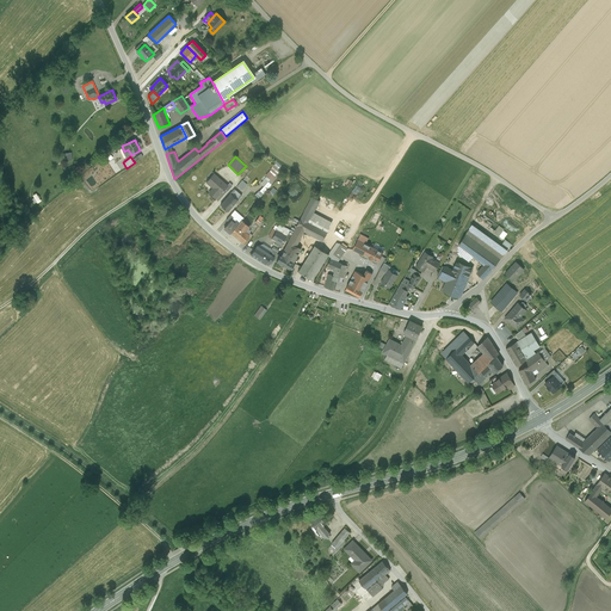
[(266,176),(272,181),(282,170),(276,164),(270,170),(271,171),(266,176)]
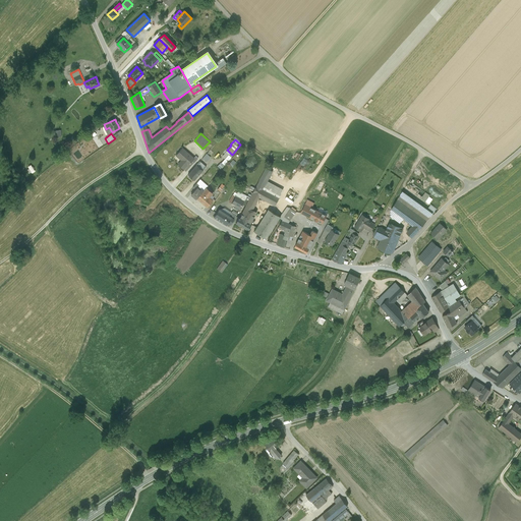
[(193,158),(182,148),(176,156),(181,160),(183,162),(180,166),(184,169),(188,164),(189,164),(192,161),(194,158),(193,158)]
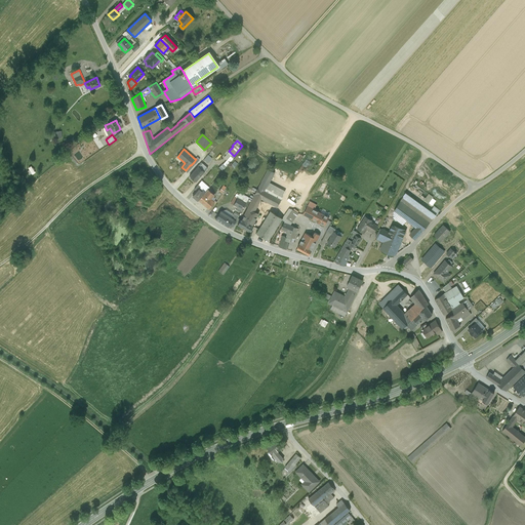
[(217,171),(220,173),(230,163),(228,161),(217,171)]
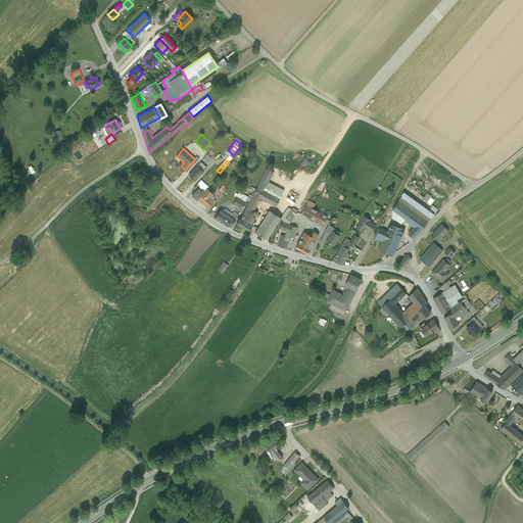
[(200,161),(197,165),(202,170),(204,171),(206,168),(200,161)]
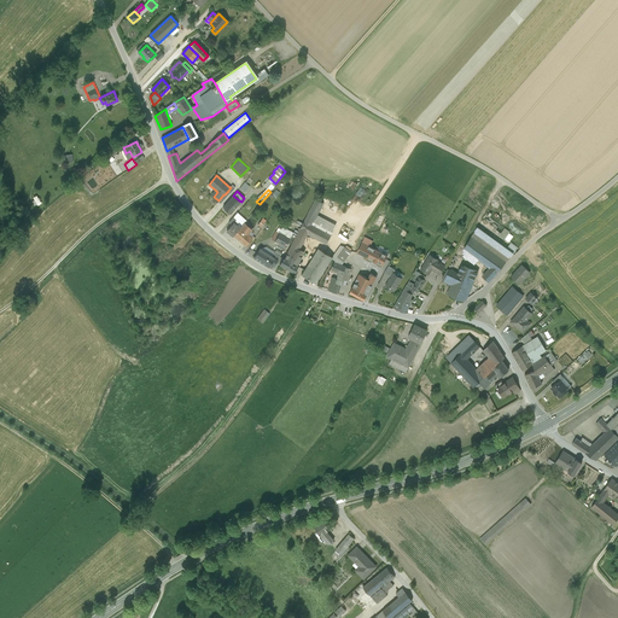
[(222,208),(231,214),(240,202),(239,200),(233,196),(222,208)]
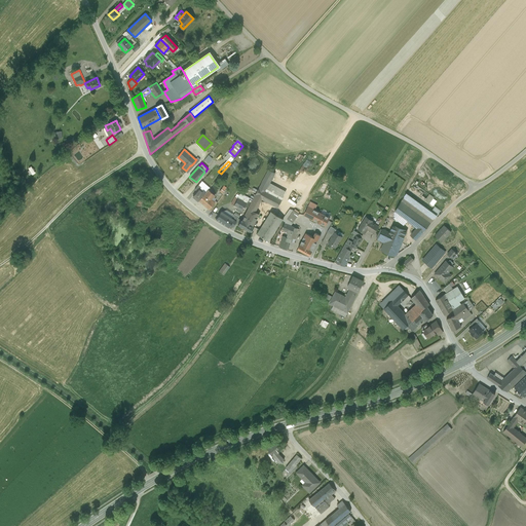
[(260,187),(283,199),(287,191),(270,182),(275,173),(269,170),(260,187)]
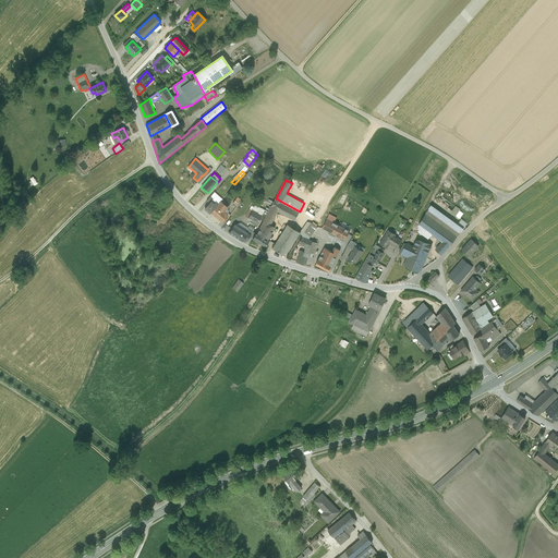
[(217,205),(220,202),(222,198),(214,192),(206,201),(208,203),(211,199),(215,203),(215,204),(217,205)]
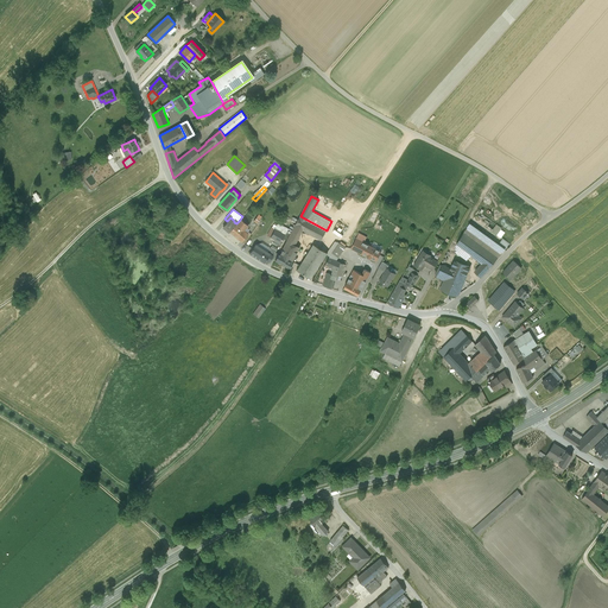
[(291,234),(287,241),(296,245),(303,230),(322,240),(327,230),(301,216),(291,234)]
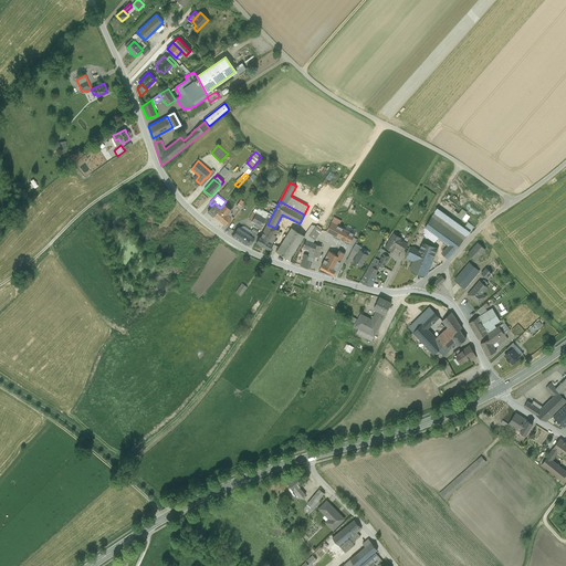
[(209,213),(212,217),(213,215),(220,208),(218,207),(218,206),(215,202),(211,206),(208,210),(210,213),(209,213)]
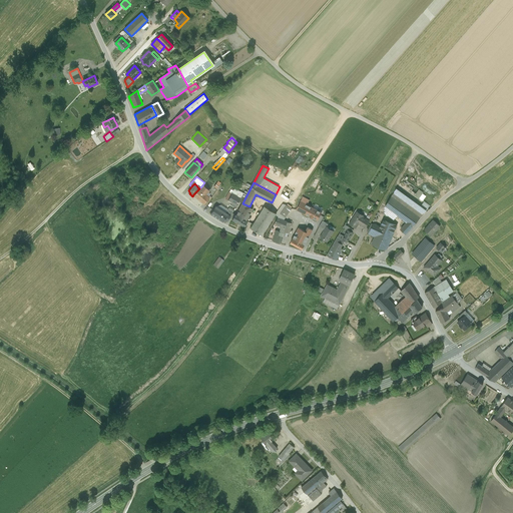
[(202,185),(199,188),(193,194),(203,203),(207,197),(204,194),(208,190),(202,185)]
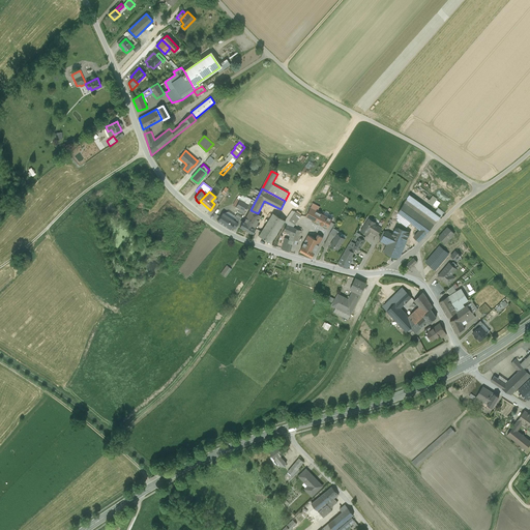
[(420,230),(427,233),(444,213),(438,209),(435,213),(410,195),(399,213),(398,218),(396,219),(406,227),(410,222),(420,230)]
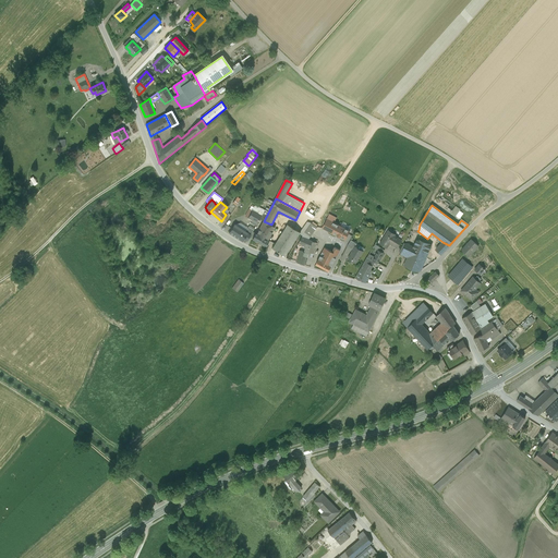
[(251,222),(256,226),(262,215),(254,211),(256,208),(251,206),(250,208),(245,216),(252,220),(251,222)]
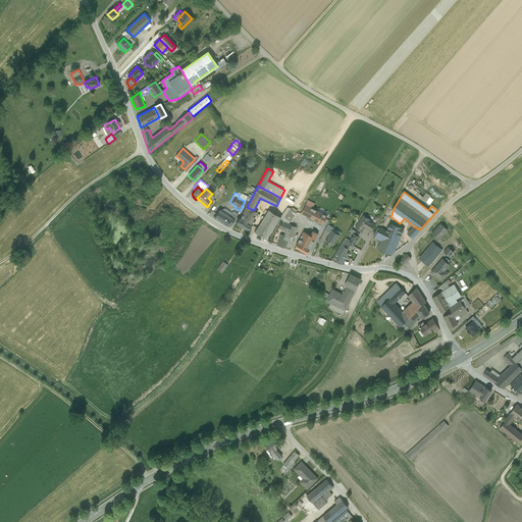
[(430,204),(434,198),(425,193),(421,198),(430,204)]
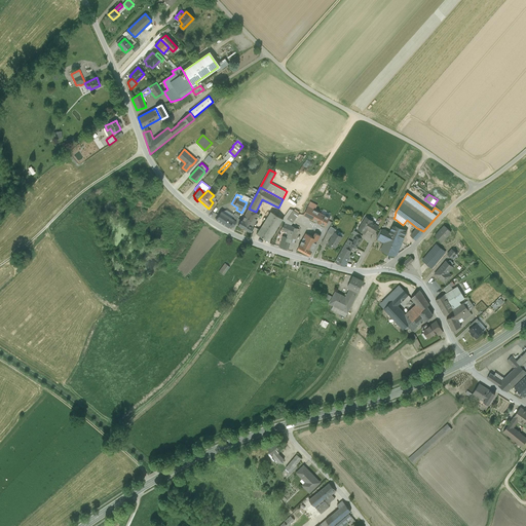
[(217,198),(214,195),(210,199),(213,202),(209,209),(211,211),(217,202),(215,200),(217,198)]
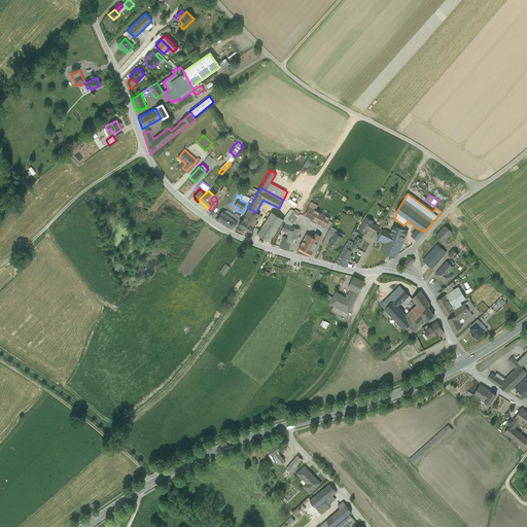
[(309,207),(319,212),(321,207),(311,202),(309,207)]
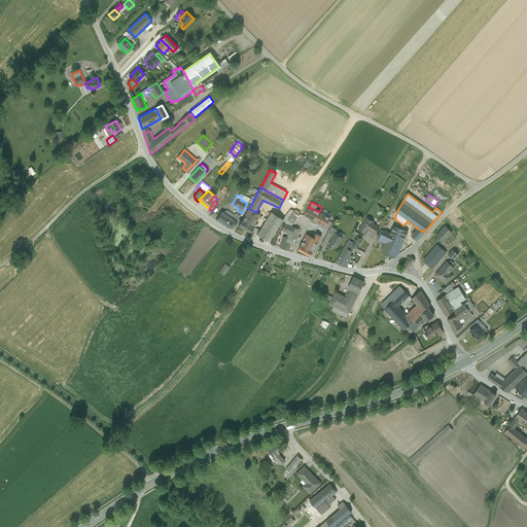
[(319,212),(309,207),(305,215),(326,226),(330,218),(319,212)]
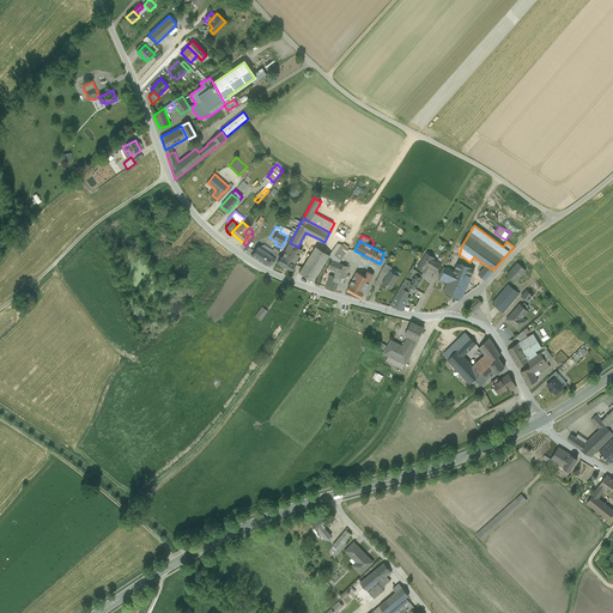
[(281,256),(296,263),(303,250),(298,247),(290,243),(289,243),(281,256)]
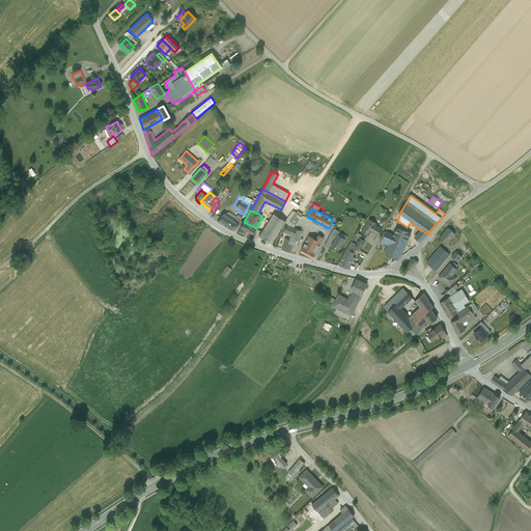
[(288,224),(297,213),(292,211),(286,221),(285,222),(288,224)]
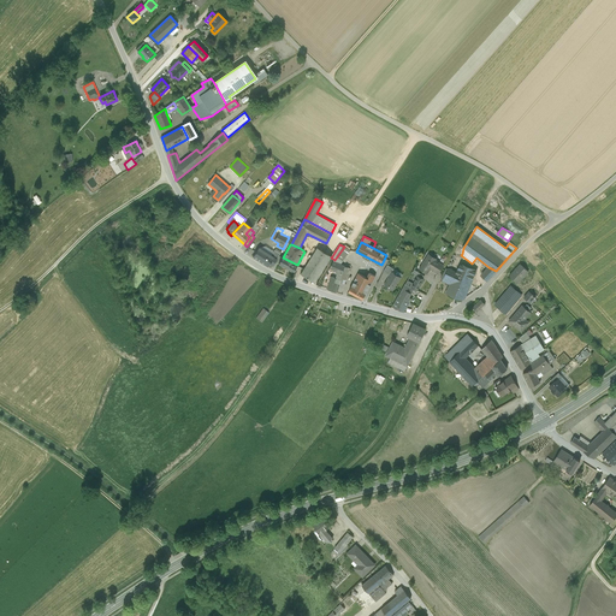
[(267,266),(270,262),(273,265),(277,259),(280,253),(274,250),(273,250),(272,255),(260,248),(259,247),(253,256),(267,266)]
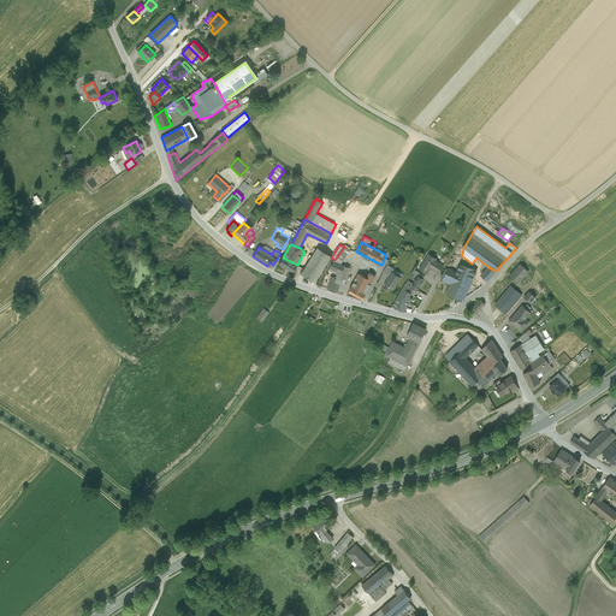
[(333,261),(341,264),(350,250),(344,247),(335,260),(333,261)]
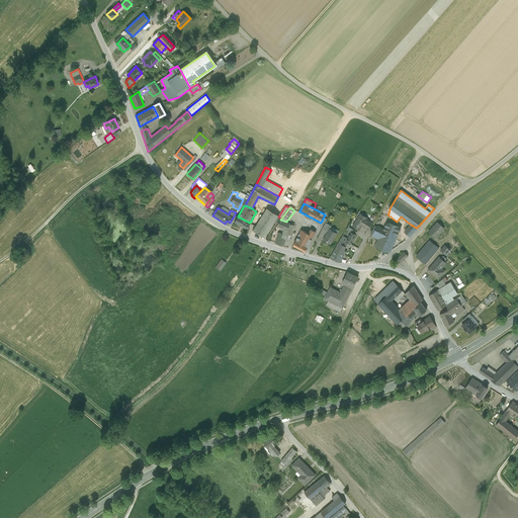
[(253,230),(265,238),(278,217),(279,216),(267,208),(253,230)]
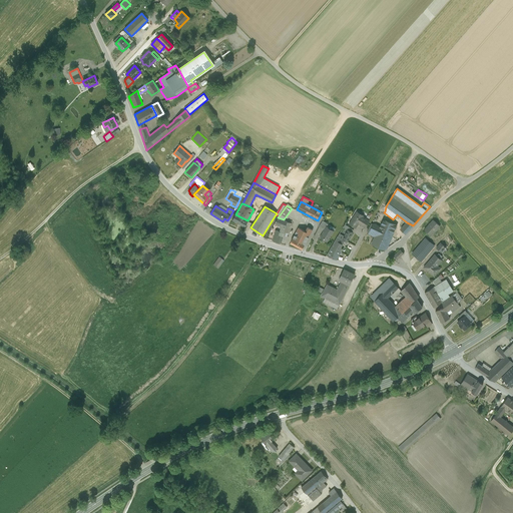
[(350,222),(357,226),(359,222),(366,226),(370,220),(363,216),(362,219),(359,217),(361,213),(357,211),(350,222)]
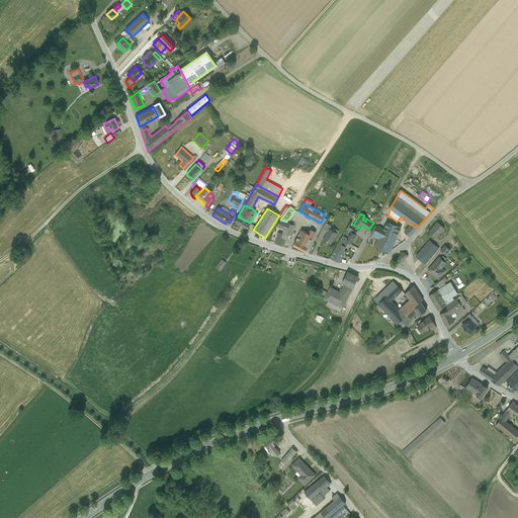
[(234,222),(248,229),(251,224),(250,223),(238,217),(237,217),(234,222)]
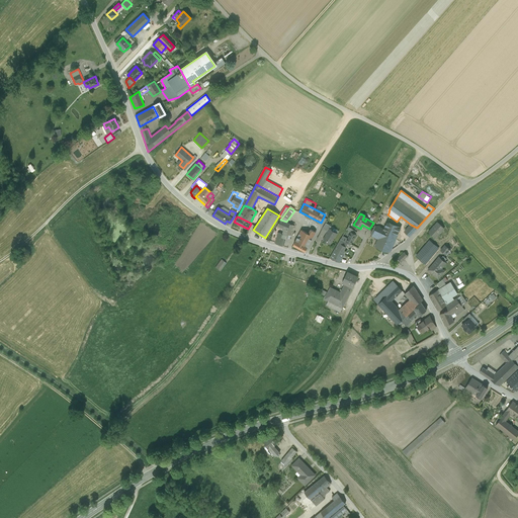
[(288,230),(290,224),(286,222),(280,220),(277,226),(284,229),(288,230)]
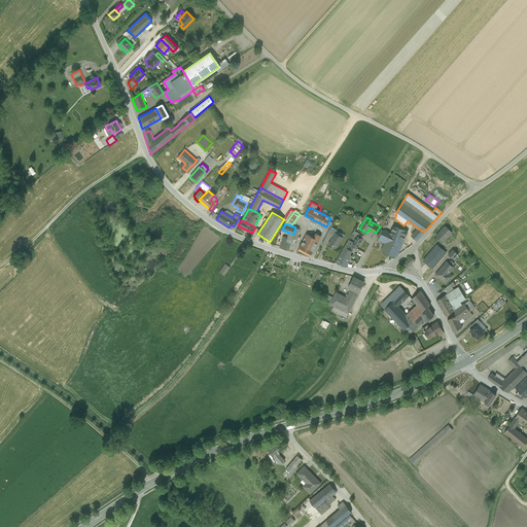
[(396,238),(402,241),(407,231),(400,229),(394,225),(391,234),(396,237),(396,238)]
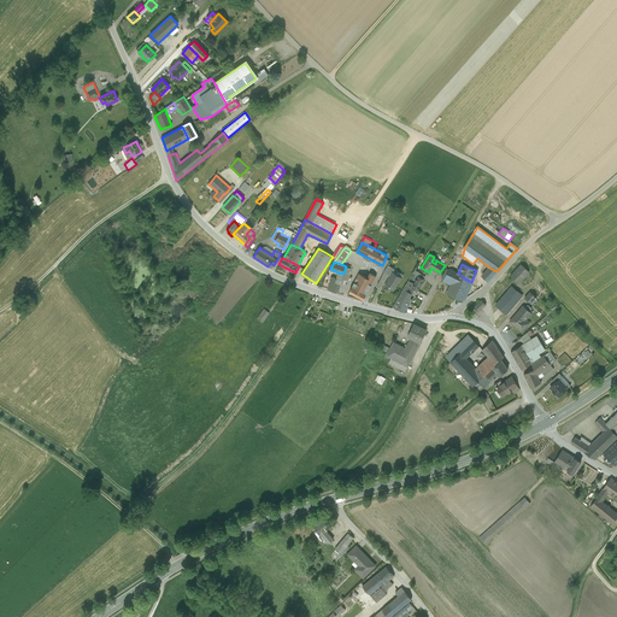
[(521,264),(512,275),(521,283),(529,271),(521,264)]
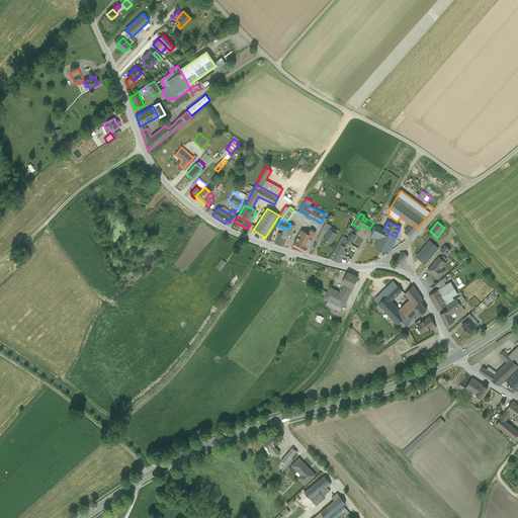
[(322,229),(328,232),(330,229),(332,226),(326,223),(322,229)]
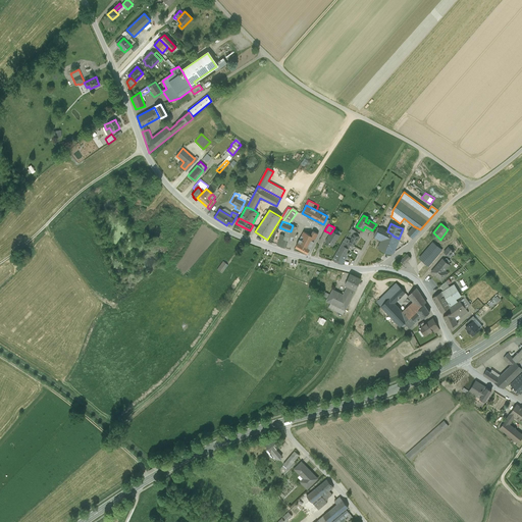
[(291,231),(285,247),(285,248),(291,249),(293,241),(297,226),(293,225),(291,231)]
